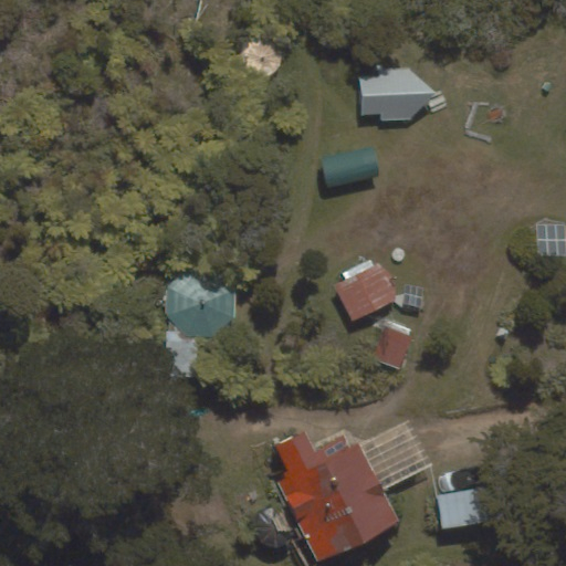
[(410,69),(359,71),(362,116),(380,115),(380,121),(410,119),(436,93),(410,69)]
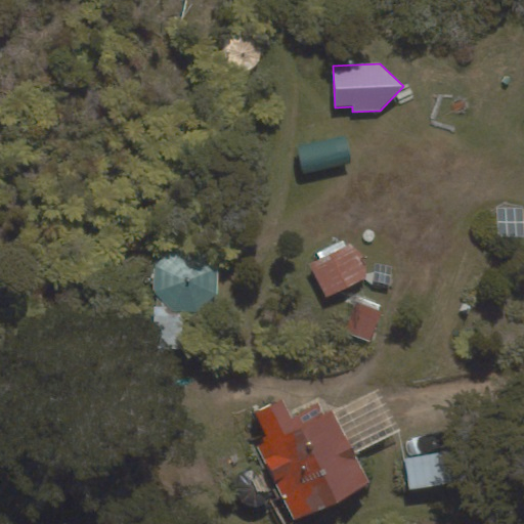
[(350,165),(346,137),(298,145),(303,173),(350,165)]
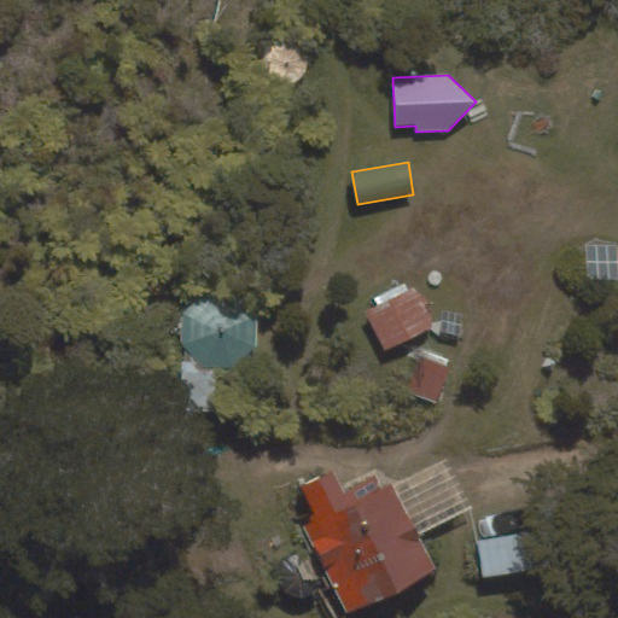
[(430,328),(432,320),(415,286),(365,312),(385,353),(430,328)]
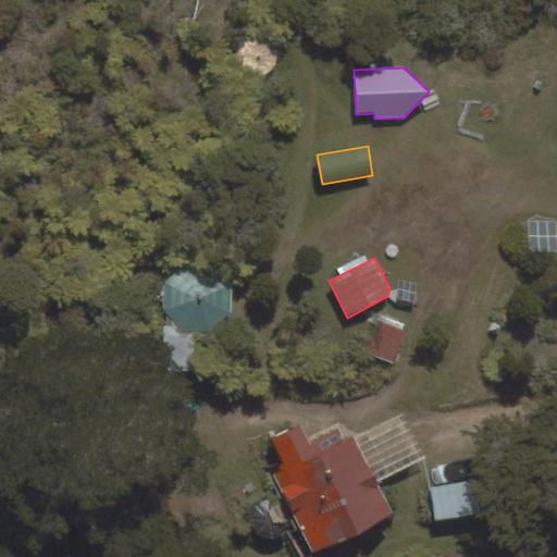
[(211,334),(231,313),(233,284),(215,265),(187,263),(165,283),(162,309),(180,332),(211,334)]
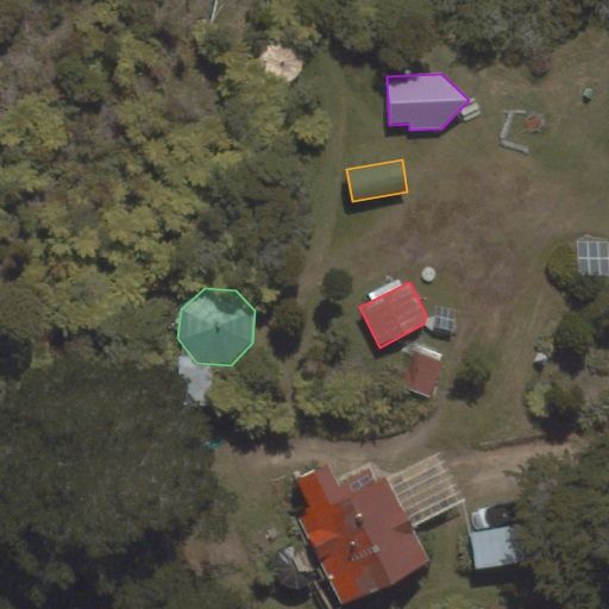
[(432,399),(445,362),(414,351),(410,391),(432,399)]
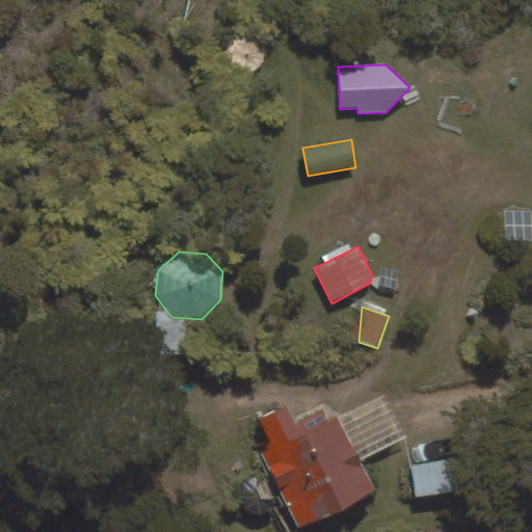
[(298,526),(371,490),(336,418),(299,435),(285,406),(259,419),(271,445),(261,450),(298,526)]
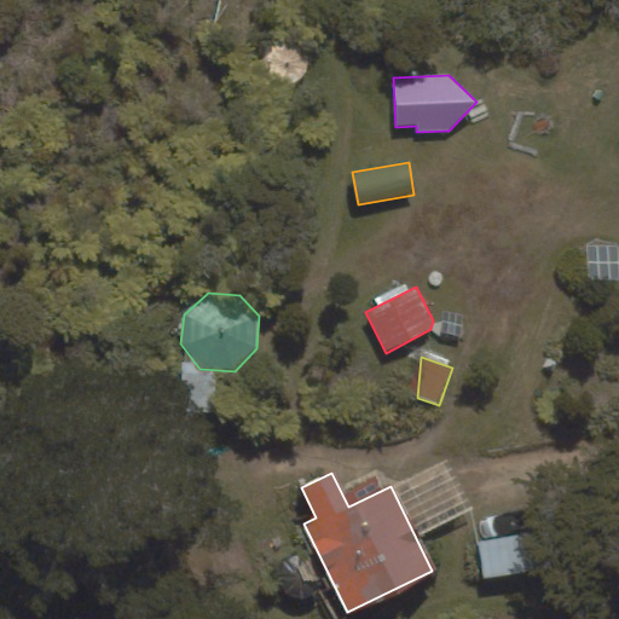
[(550,527),(478,539),(485,578),(557,565),(550,527)]
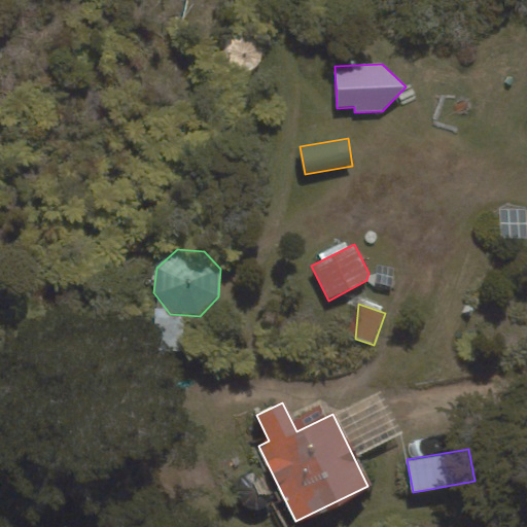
All buildings are outlined.
